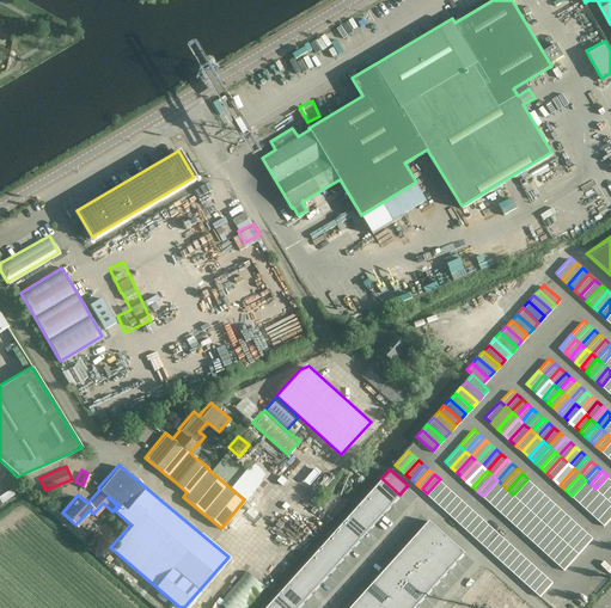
[(610,479),(608,476),(596,489),(599,491),(602,493),(610,481),(610,479)]
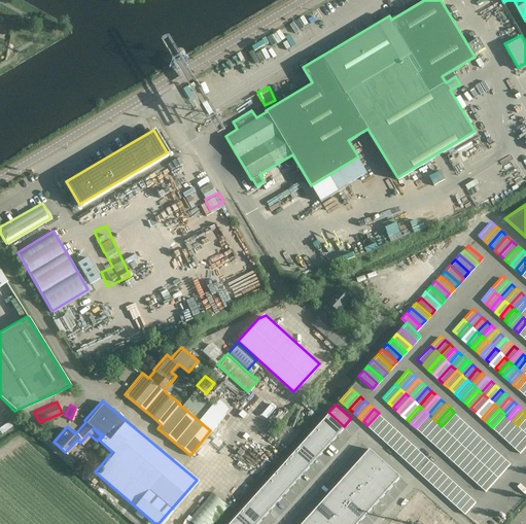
[(328,412),(322,420),(337,433),(344,426),(328,412)]
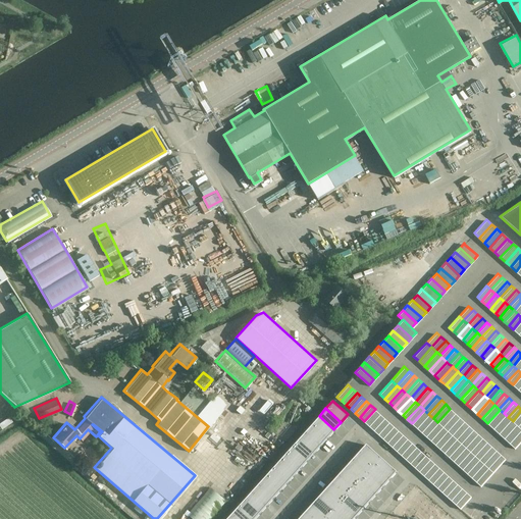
[(375,409),(364,421),(368,425),(379,413),(375,409)]
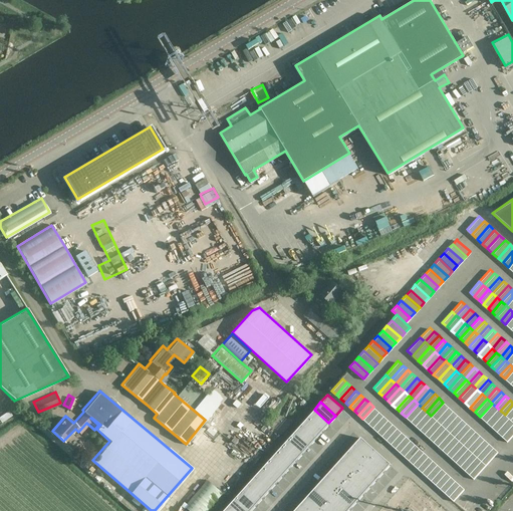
[(443,403),(431,416),(436,420),(448,407),(443,403)]
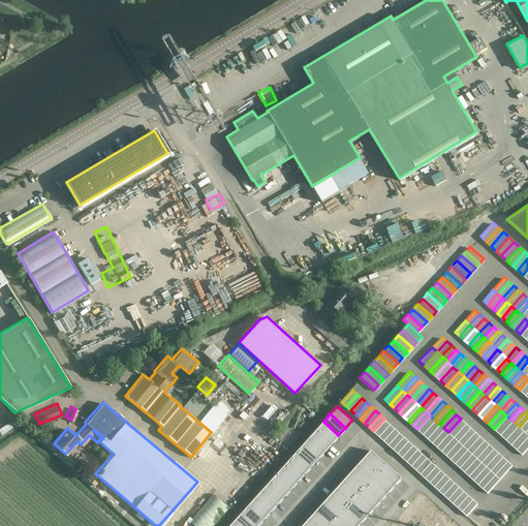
[(430,415),(417,429),(422,433),(434,420),(430,415)]
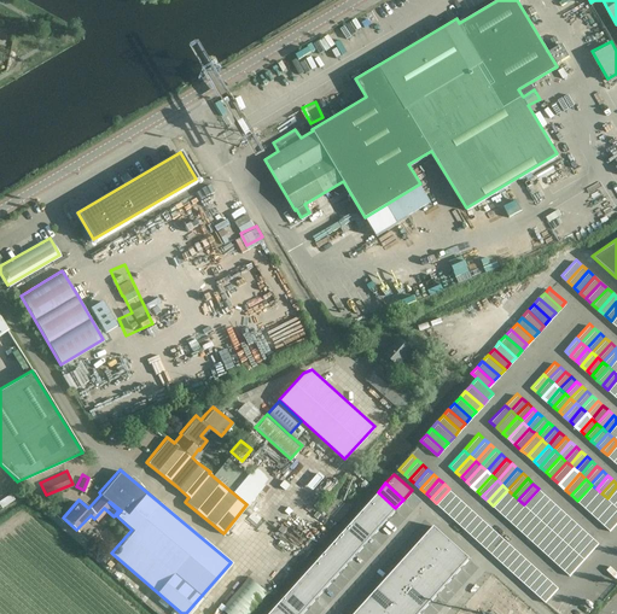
[(592,485),(577,501),(583,507),(598,490),(597,489),(592,485)]
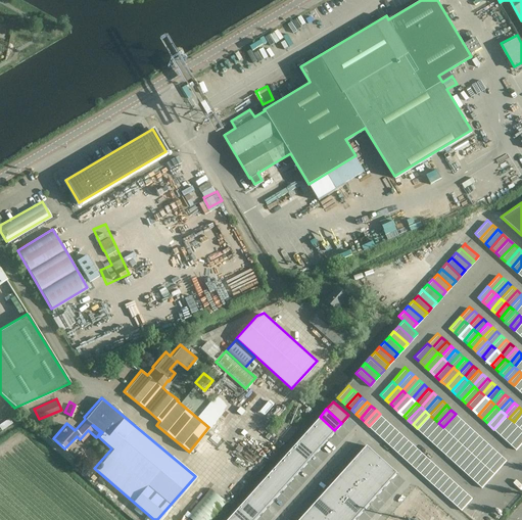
[(380,414),(369,426),(374,430),(385,418),(380,414)]
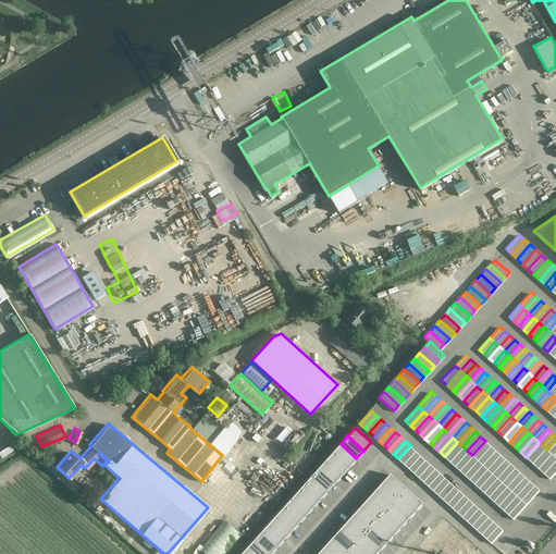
[(485,441),(472,455),(477,459),(490,445),(485,441)]
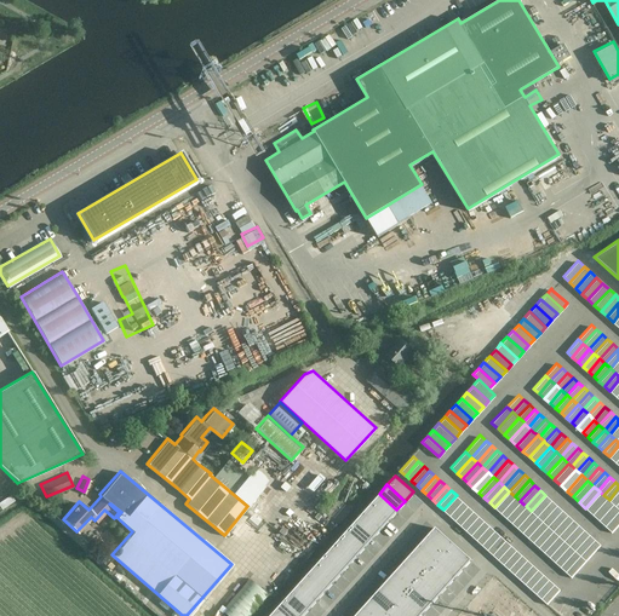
[(509,491),(494,507),(500,512),(515,496),(509,491)]
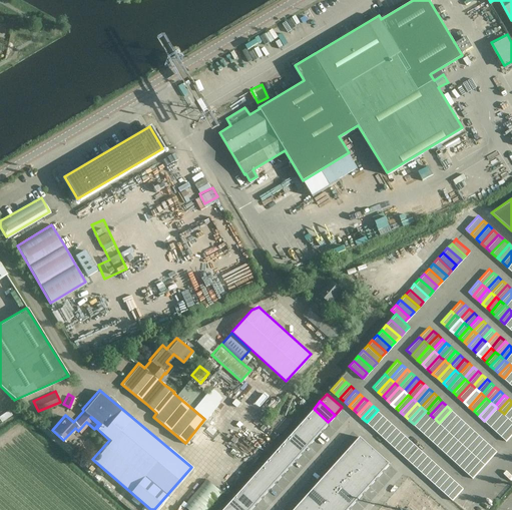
[(496,407),(484,421),(490,425),(502,412),(499,410),(496,407)]
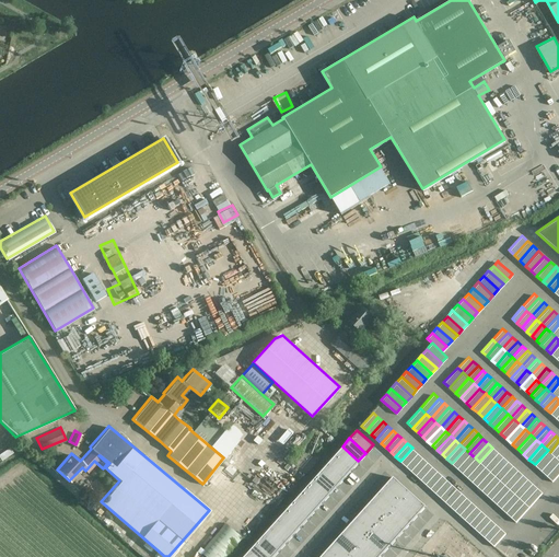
[(342,447),(335,454),(351,468),(358,461),(342,447)]
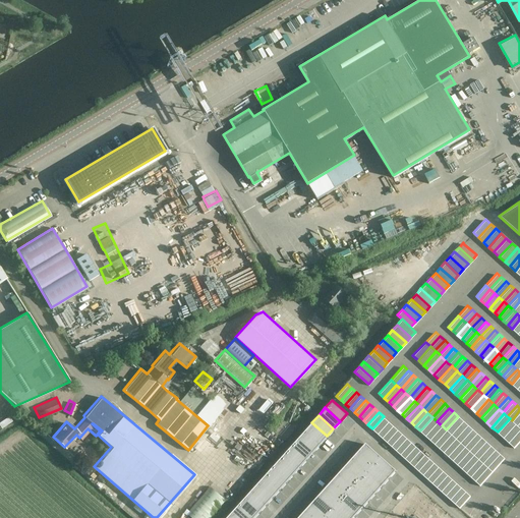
[(384,416),(372,428),(377,433),(388,420),(384,416)]
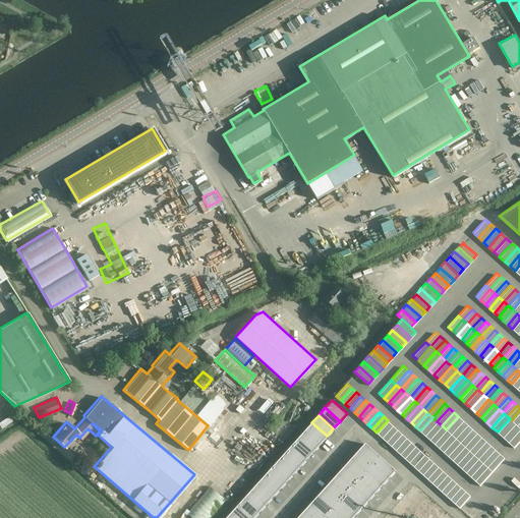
[(458,416),(446,429),(451,434),(463,420),(458,416)]
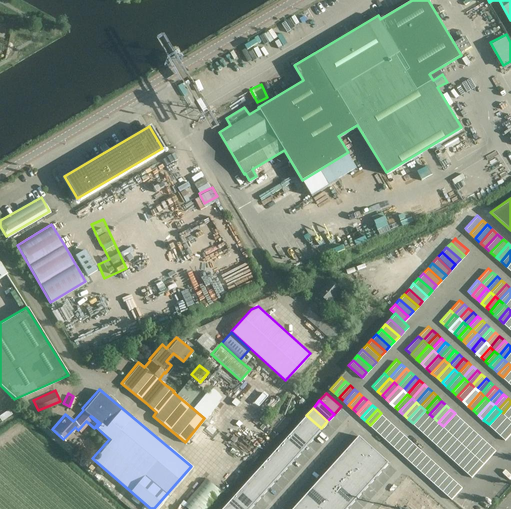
[(425,410),(413,423),(417,427),(429,414),(425,410)]
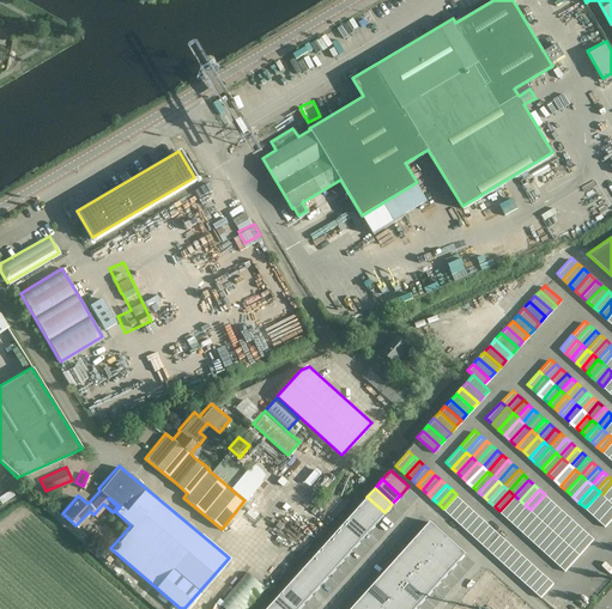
[(600,492),(586,507),(592,513),(606,498),(603,494),(600,492)]
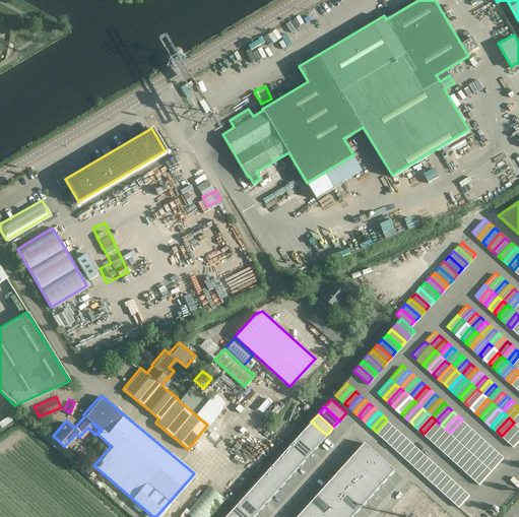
[(387,419),(376,432),(381,436),(392,424),(387,419)]
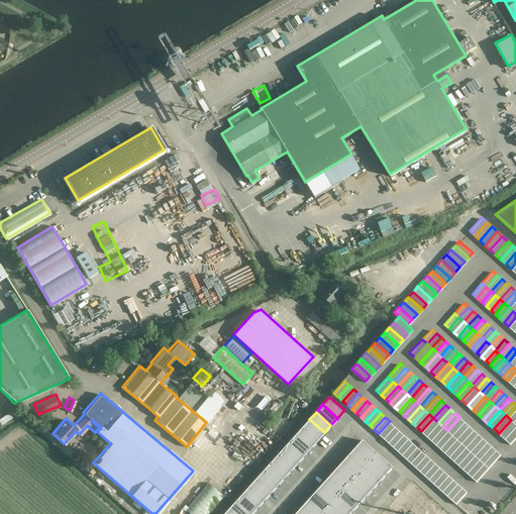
[(459,417),(447,430),(451,434),(463,421),(459,417)]
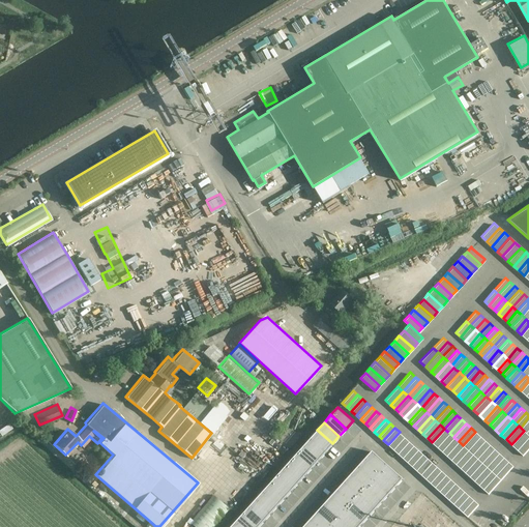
[(444,429),(432,442),(437,446),(449,433),(444,429)]
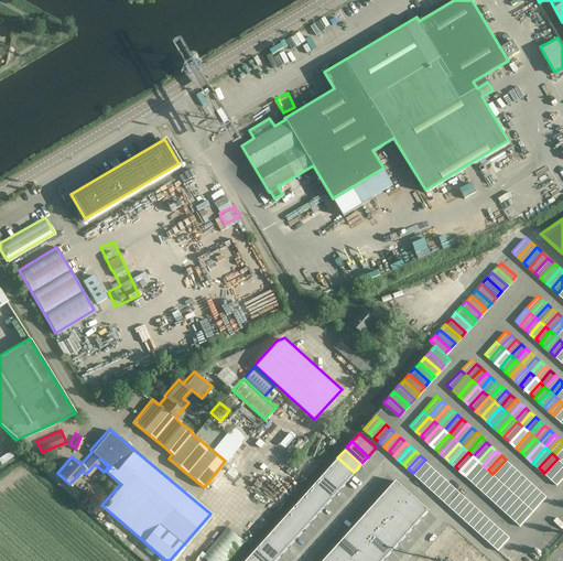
[(337,457),(329,466),(346,481),(354,472),(337,457)]
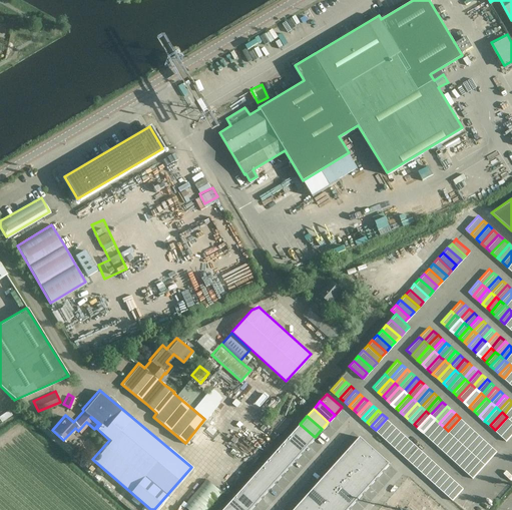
[(507,417),(495,430),(500,435),(511,421),(508,418),(507,417)]
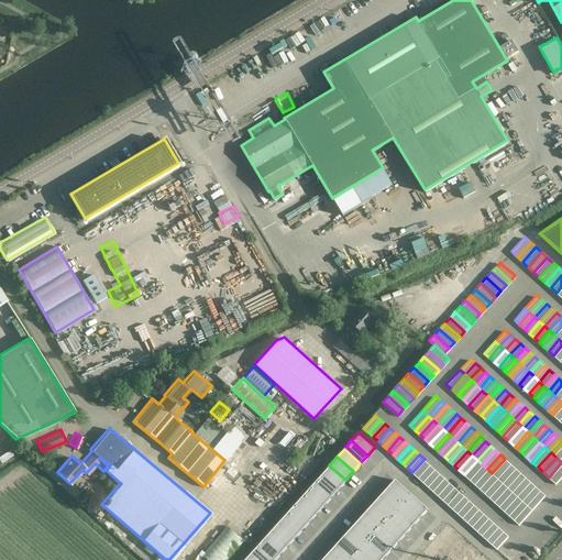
[(425,459),(412,472),(417,476),(429,463),(425,459)]
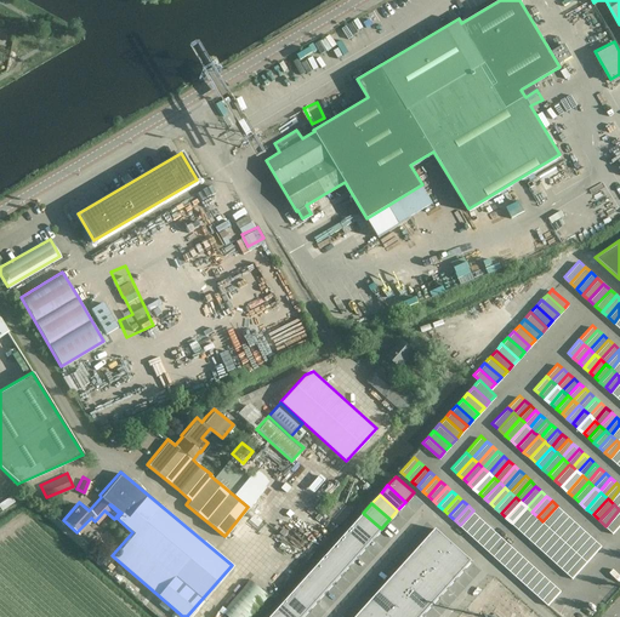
[(557,506),(542,521),(549,526),(563,510),(557,506)]
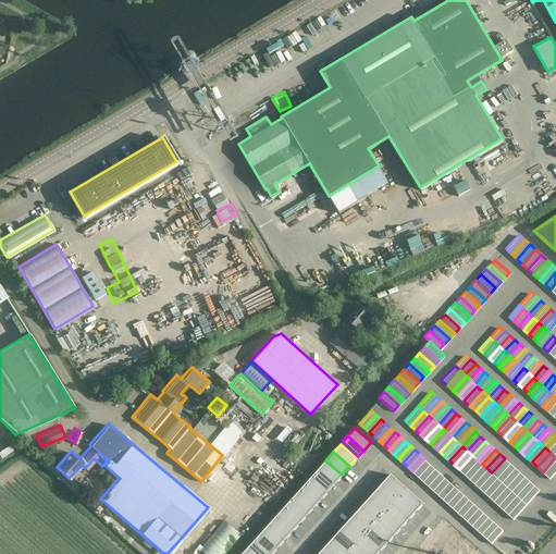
[(472,455),(459,469),(464,474),(477,459),(472,455)]
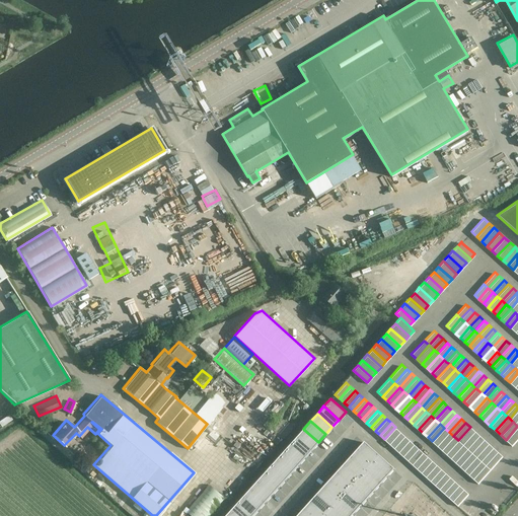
[(517,426),(506,440),(511,444),(517,436),(517,426)]
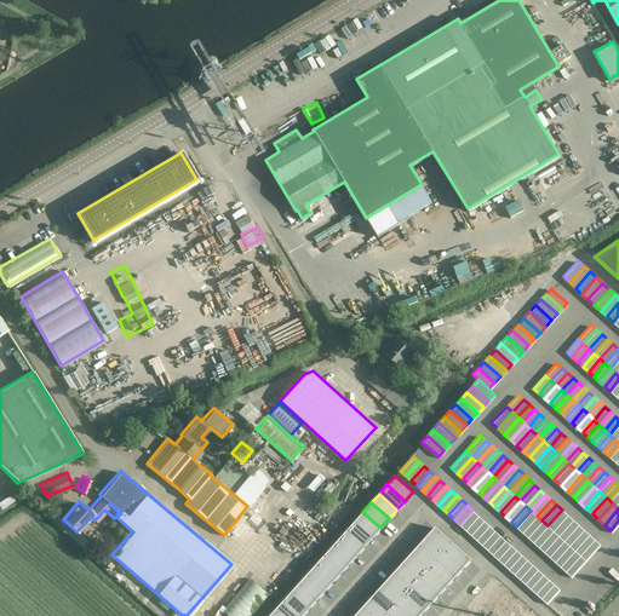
[(473,510),(459,524),(465,529),(477,514),(473,510)]
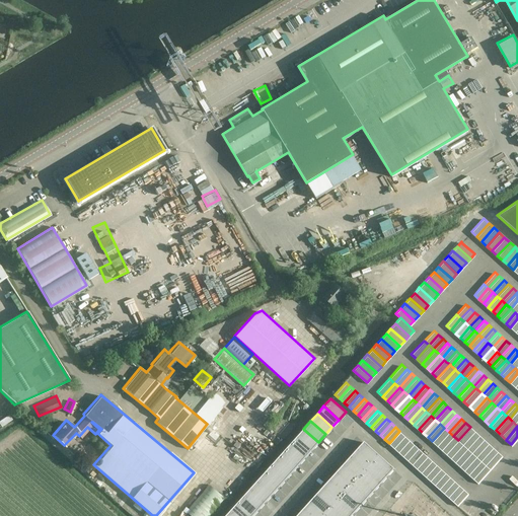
[(470,427),(458,440),(462,444),(474,431),(470,427)]
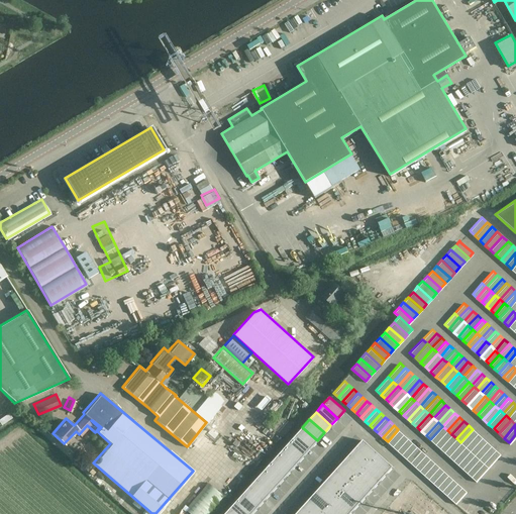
[(442,426),(430,439),(435,443),(447,430),(442,426)]
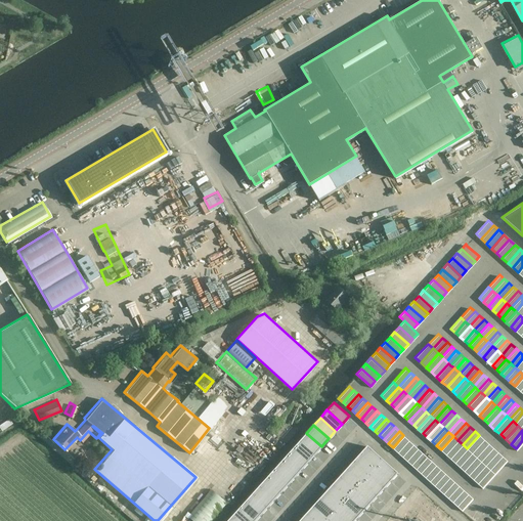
[(306,433),(299,440),(314,453),(321,446),(306,433)]
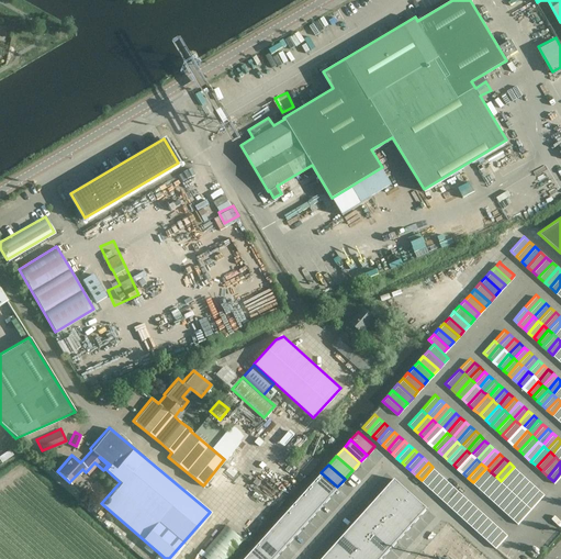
[(433,467),(422,480),(426,484),(438,471),(433,467)]
